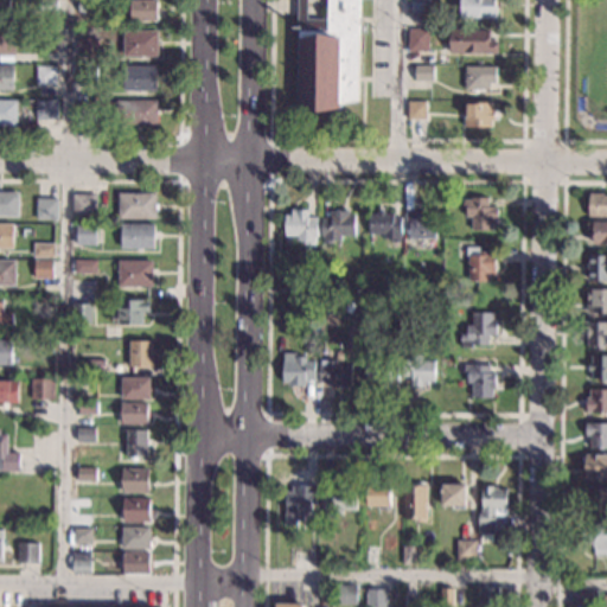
[(10,0),(10,20),(0,20),(0,0),(10,0)]
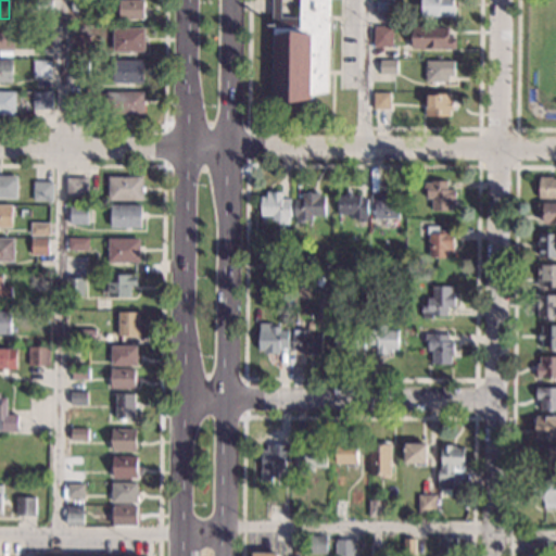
[(52,0),(52,11),(36,11),(36,0),(52,0)]
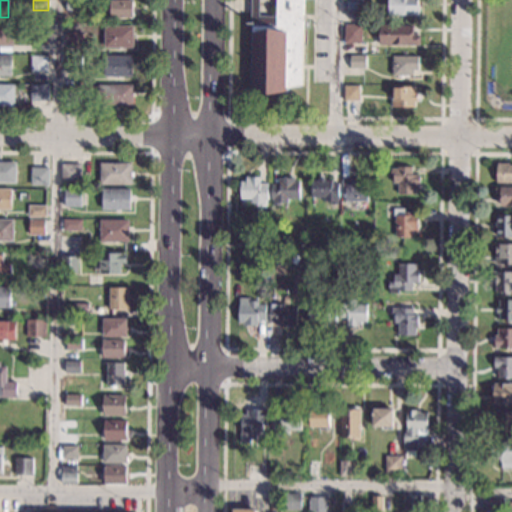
[(83,0),(83,11),(66,11),(66,0),(83,0)]
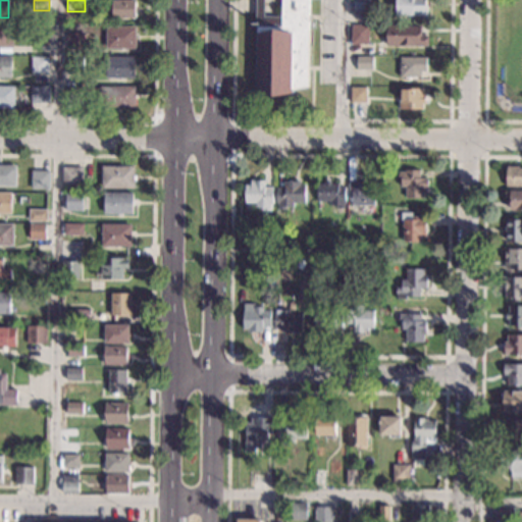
[(135,0),(135,17),(112,17),(112,0),(135,0)]
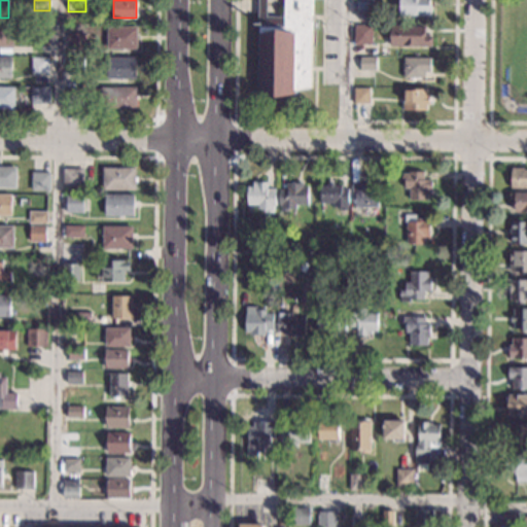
[(310,0),(310,88),(295,91),(295,94),(257,94),(257,0),(310,0)]
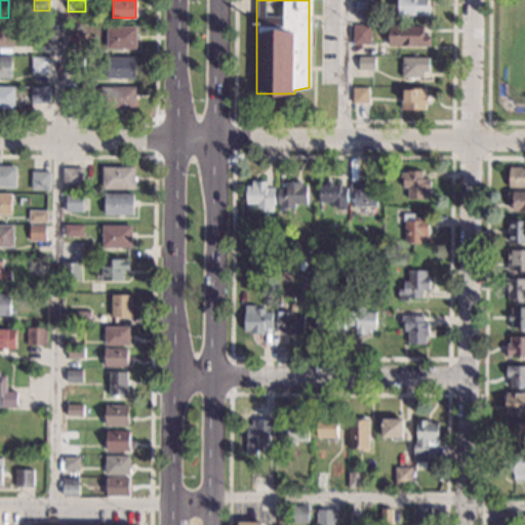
[(371,0),(371,11),(355,11),(355,0),(371,0)]
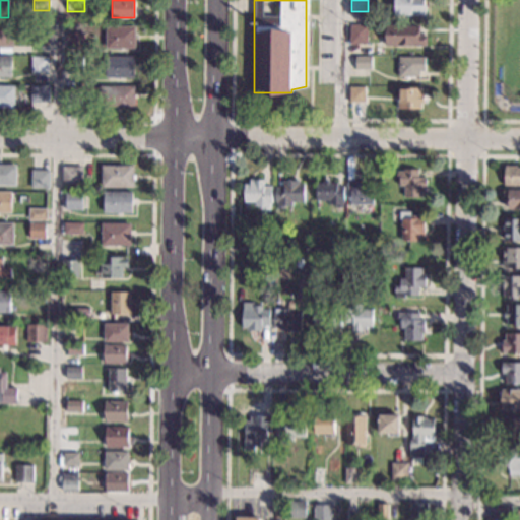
[(426,0),(426,5),(428,5),(428,15),(394,15),(394,0),(426,0)]
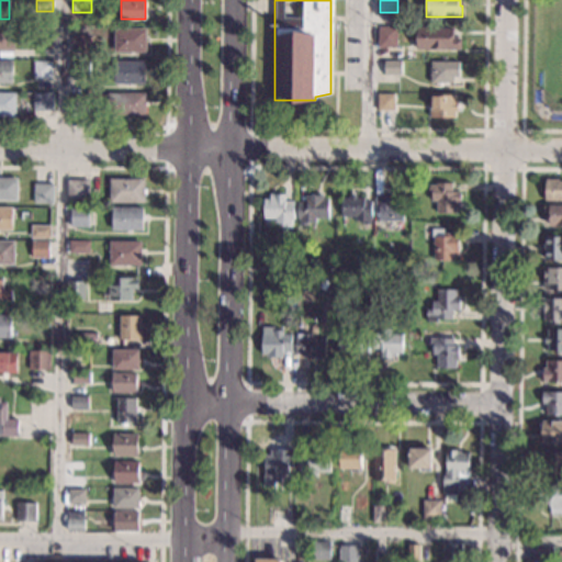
[(396,48),(378,47),(378,26),(396,26),(396,48)]
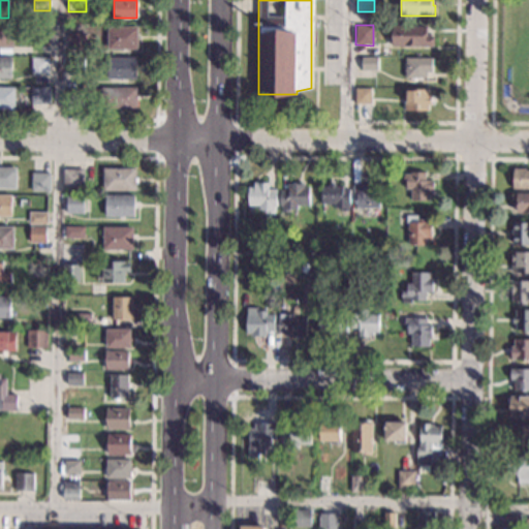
[(427,35),(434,35),(434,47),(392,47),(392,25),(427,25),(427,35)]
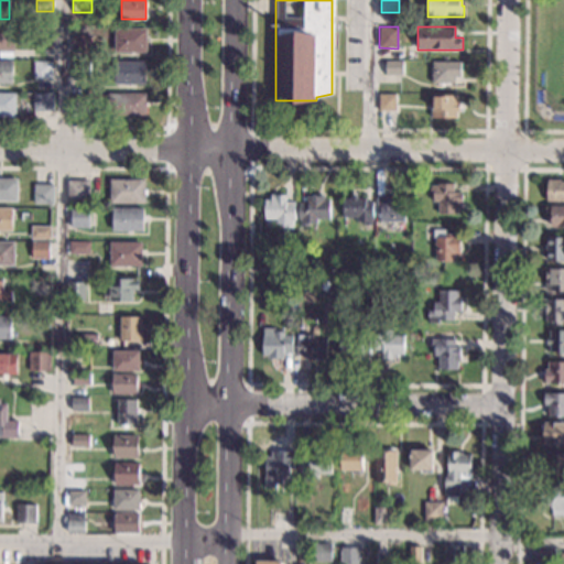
[(13,50),(12,58),(0,58),(0,28),(13,28),(13,50)]
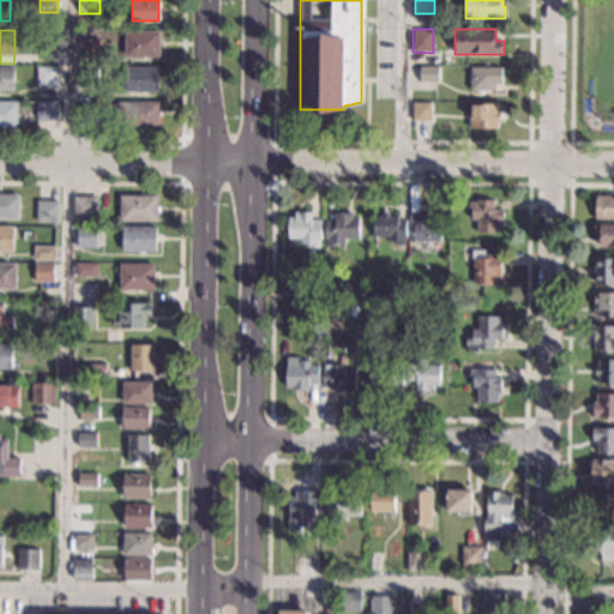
[(56,32),(55,54),(36,53),(36,31),(56,32)]
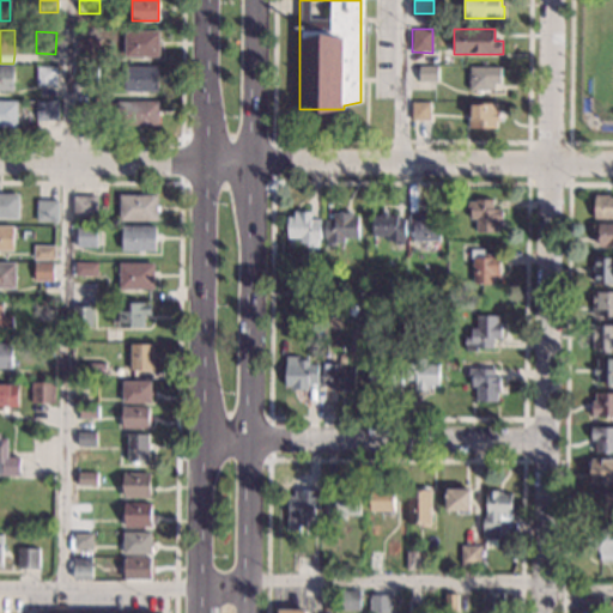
[(159,58),(125,58),(125,31),(159,31),(159,58)]
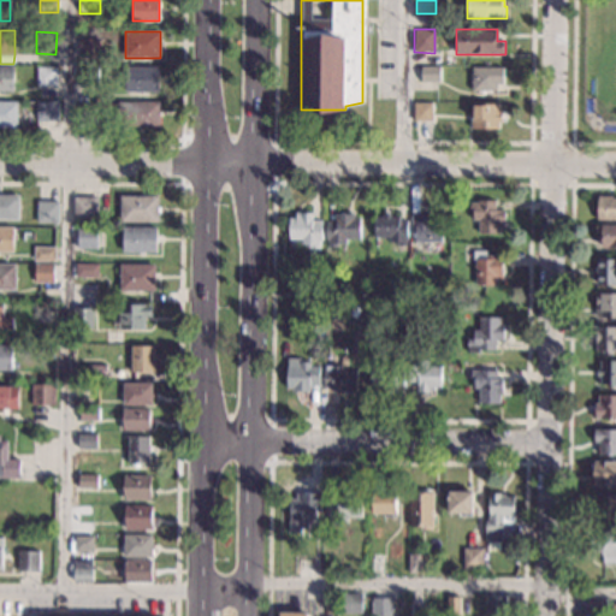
[(99,58),(78,58),(78,54),(78,39),(99,39),(99,58)]
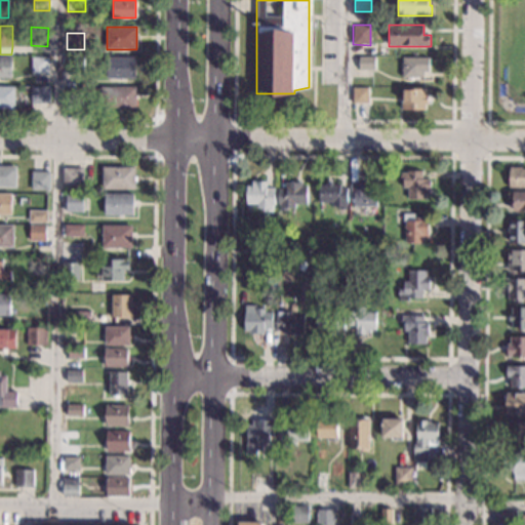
[(11,78),(0,78),(0,56),(12,56),(11,78)]
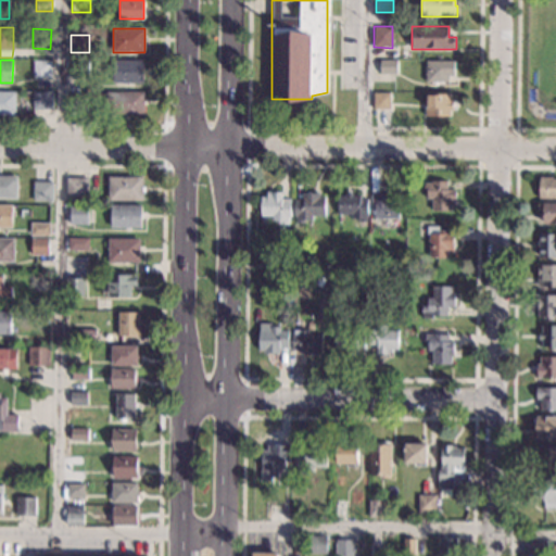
[(89,60),(88,77),(71,77),(72,60),(89,60)]
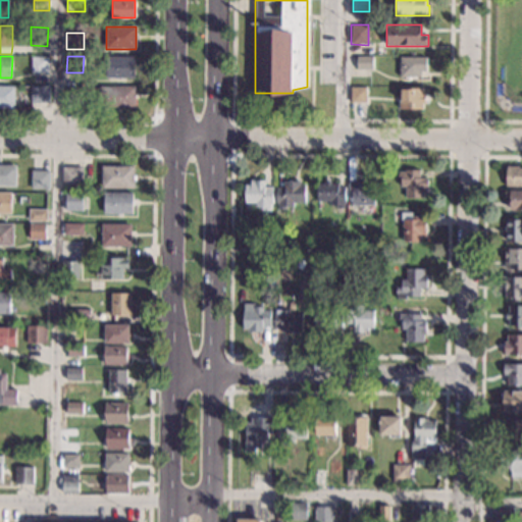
[(372,69),(356,69),(356,56),(372,56),(372,69)]
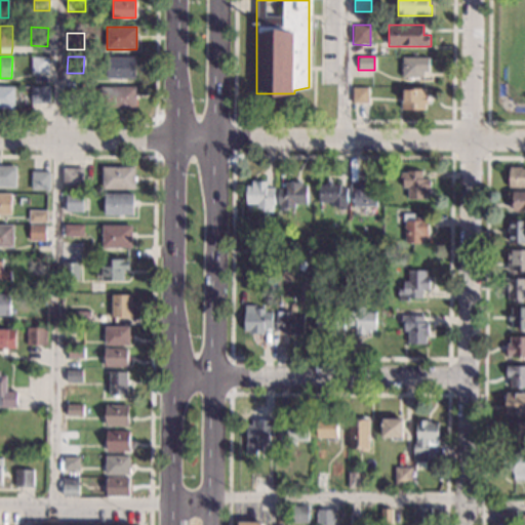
[(48,73),(32,73),(32,57),(48,57),(48,73)]
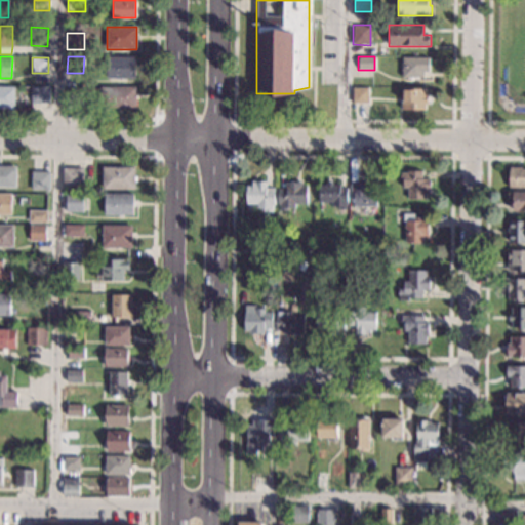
[(135,79),(108,79),(107,57),(135,57),(135,79)]
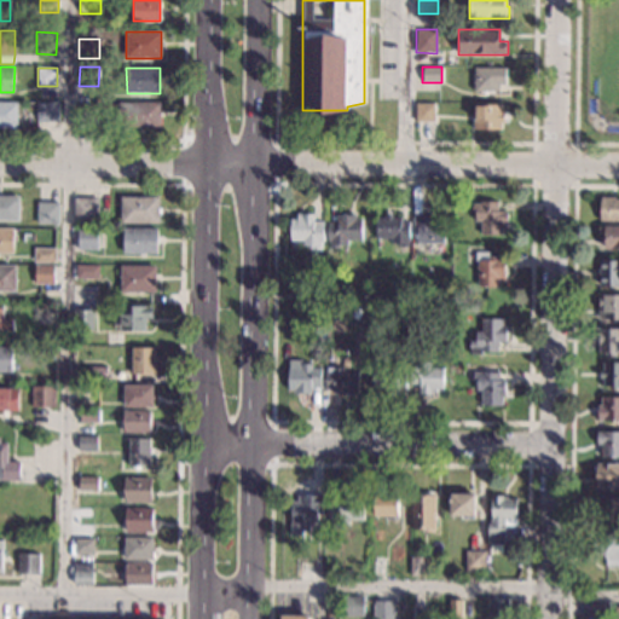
[(505,91),(474,91),(474,68),(505,68),(505,91)]
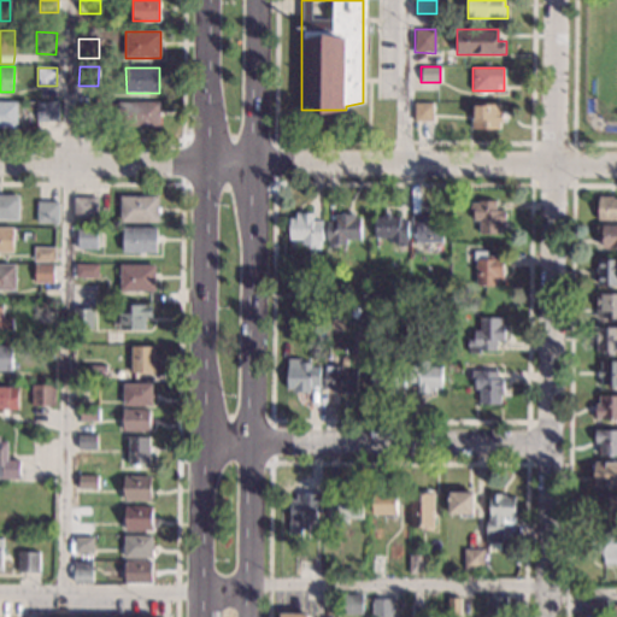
[(0,101),(17,103),(17,128),(0,128),(0,101)]
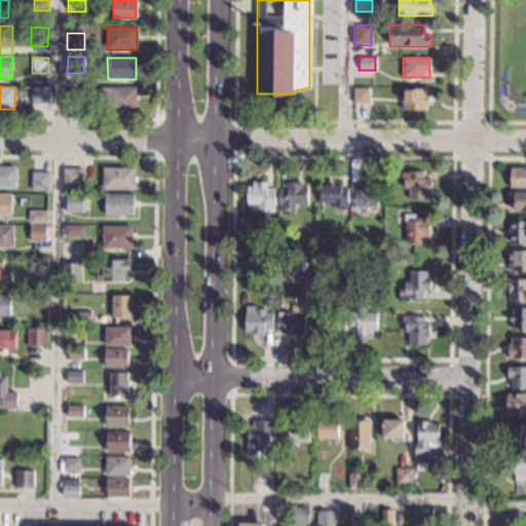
[(49,104),(31,104),(31,86),(49,86),(49,104)]
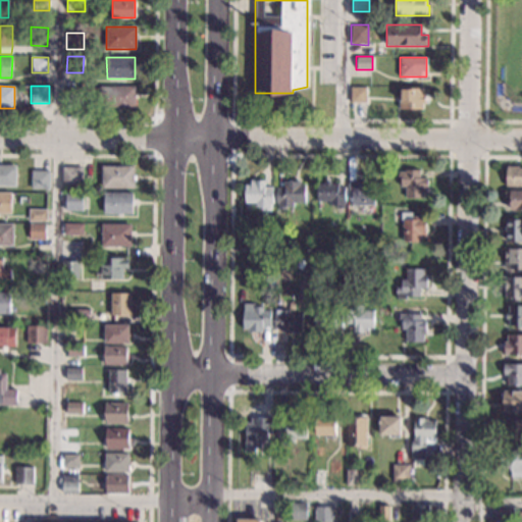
[(135,106),(100,107),(100,87),(134,86),(135,106)]
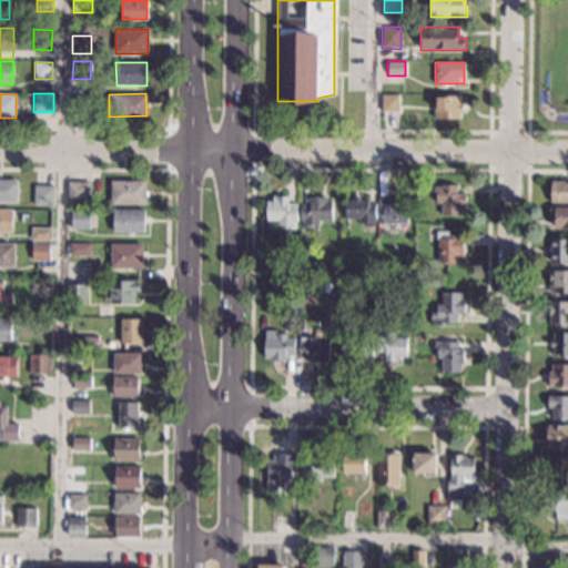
[(460,101),(464,101),(464,112),(459,112),(459,119),(435,119),(435,94),(460,95),(460,101)]
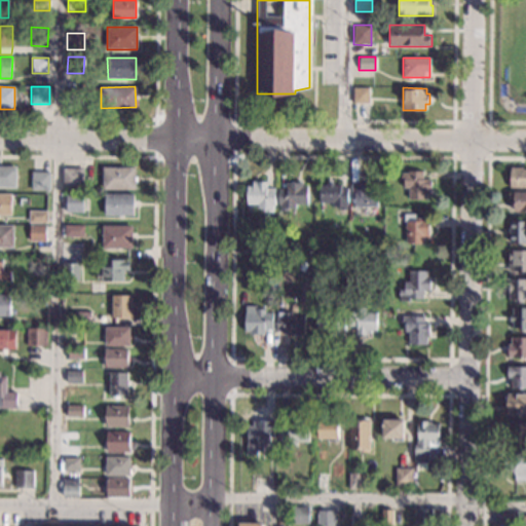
[(369,103),(353,103),(353,88),(369,88),(369,103)]
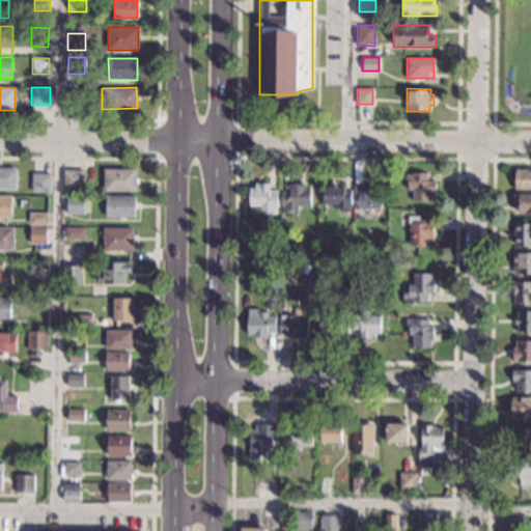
[(16,190),(0,189),(0,168),(17,168),(16,190)]
